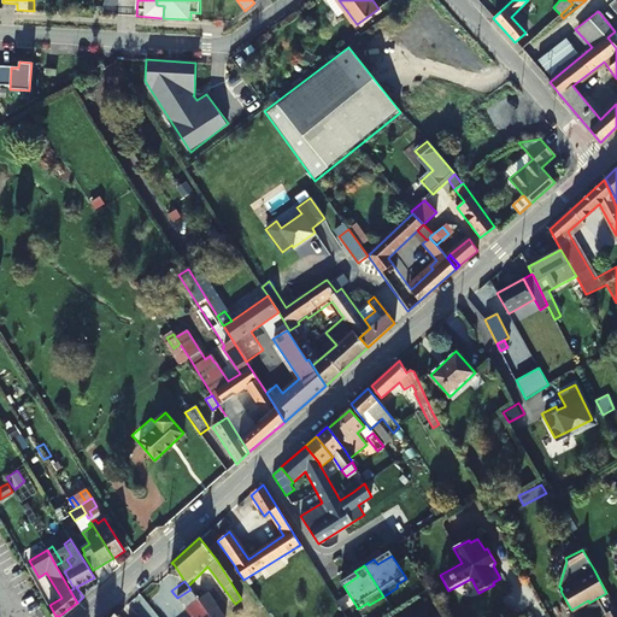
[(198,600),(209,616),(215,616),(227,609),(213,591),(198,600)]
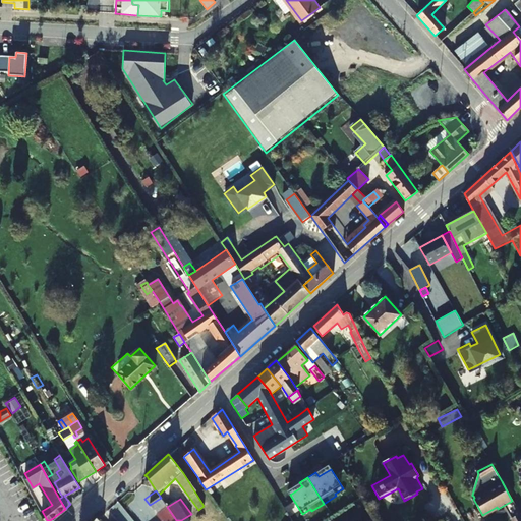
[(176,520),(167,507),(158,514),(162,520),(176,520)]
